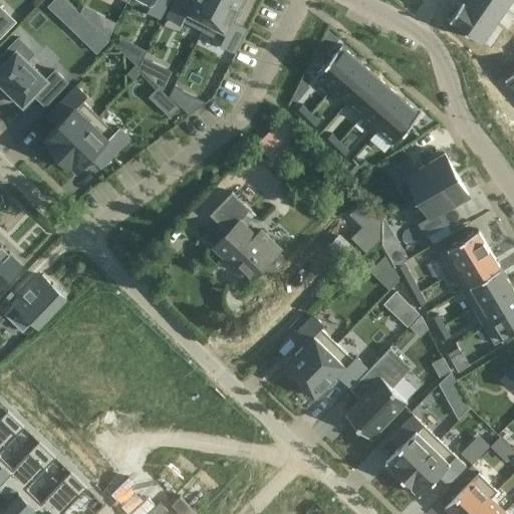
[(66,0),(52,0),(48,5),(65,22),(77,9),(66,0)]
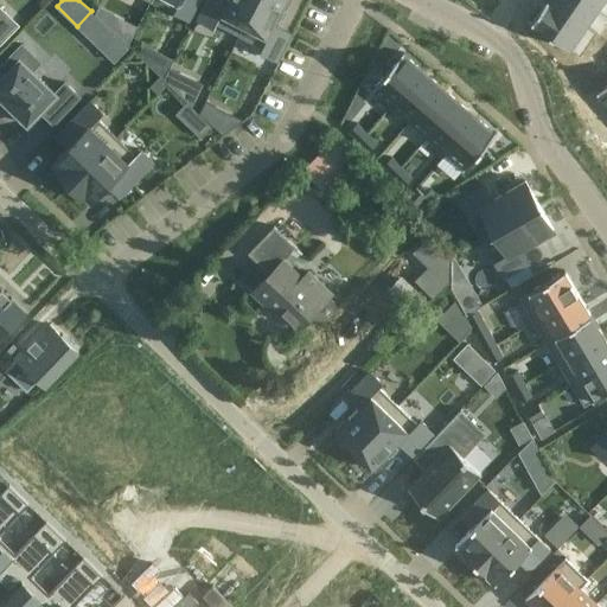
[(160,0),(177,8),(174,13),(189,21),(199,0),(160,0)]
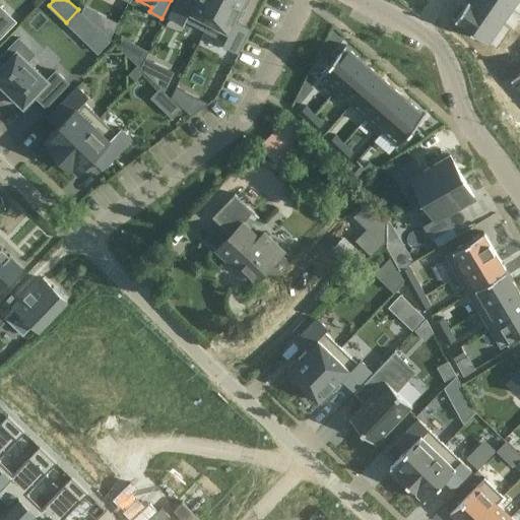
[(179,0),(170,17),(183,23),(185,20),(205,30),(220,0),(179,0)]
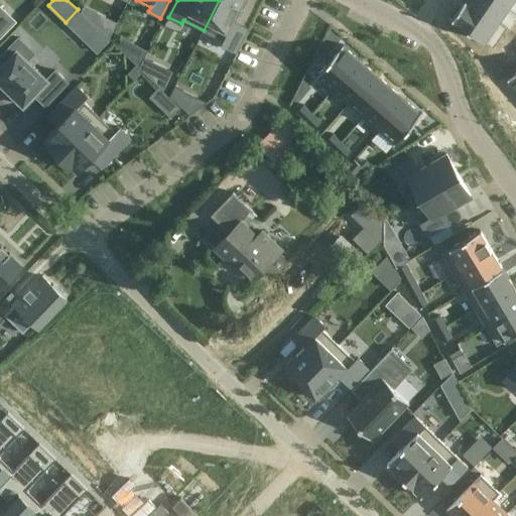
[(219,0),(204,30),(224,40),(222,44),(235,51),(247,28),(235,22),(246,0),(219,0)]
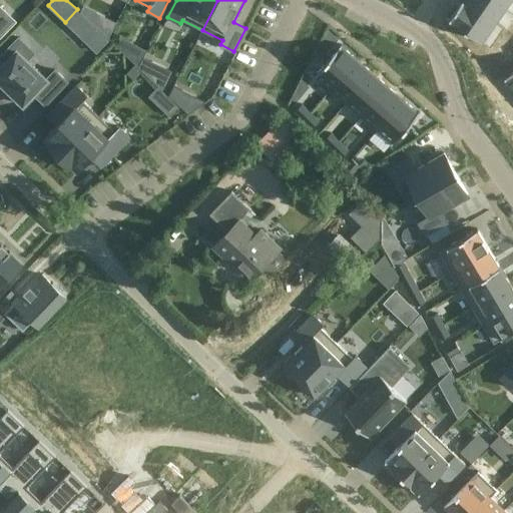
[(462,0),(450,19),(451,20),(451,19),(482,41),(490,46),(504,27),(496,21),(495,22),(464,0),(462,0)]
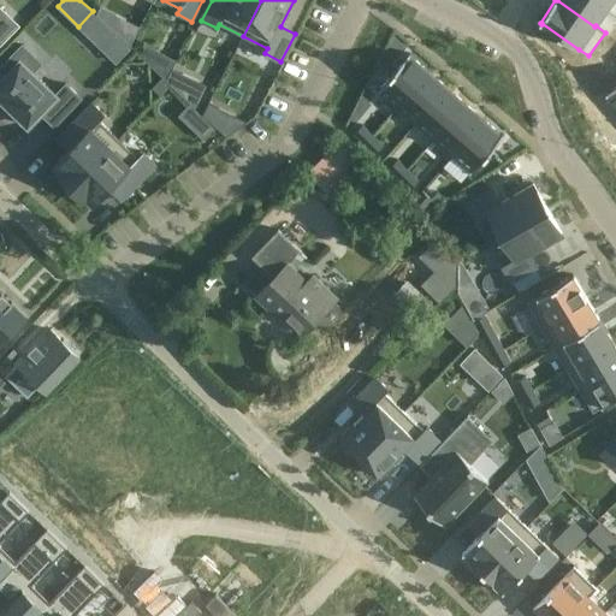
[(557,0),(594,27),(596,25),(606,10),(591,0),(557,0)]
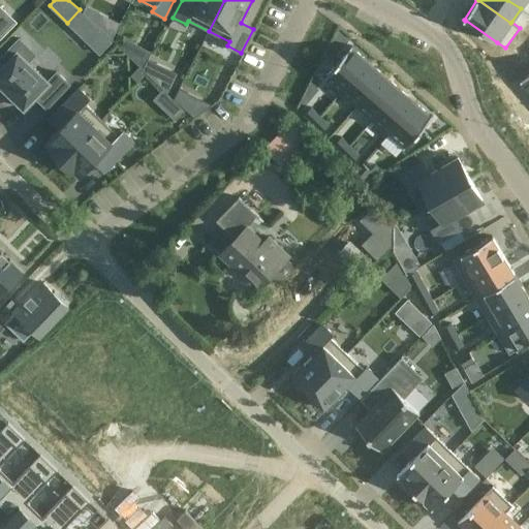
[(507,0),(521,8),(526,0),(507,0)]
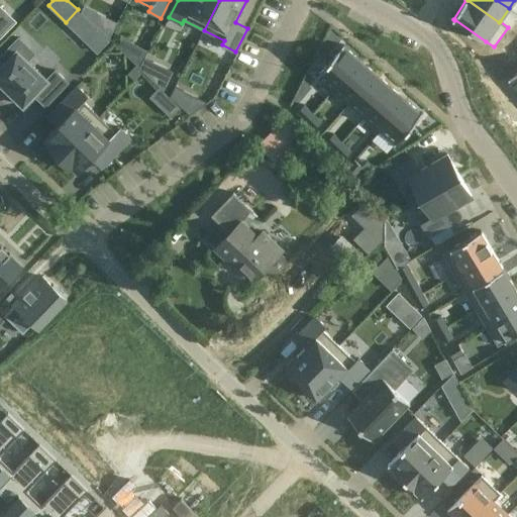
[(82,11),(94,23),(99,13),(85,5),(82,11)]
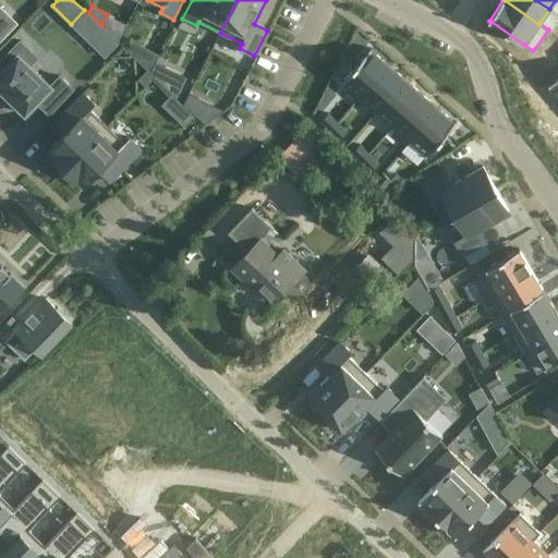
[(0,39),(16,23),(0,7),(0,39)]
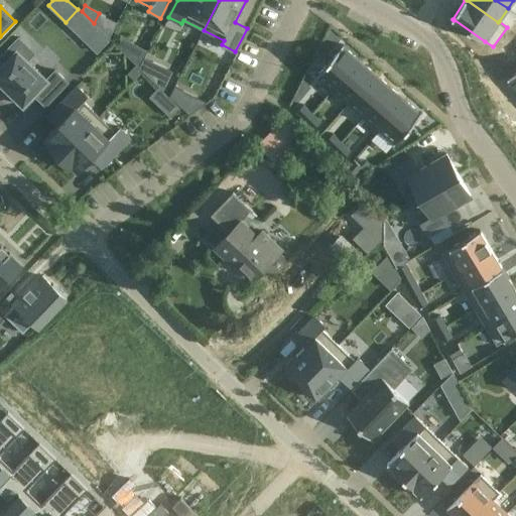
[(95,26),(83,38),(97,53),(109,40),(95,26)]
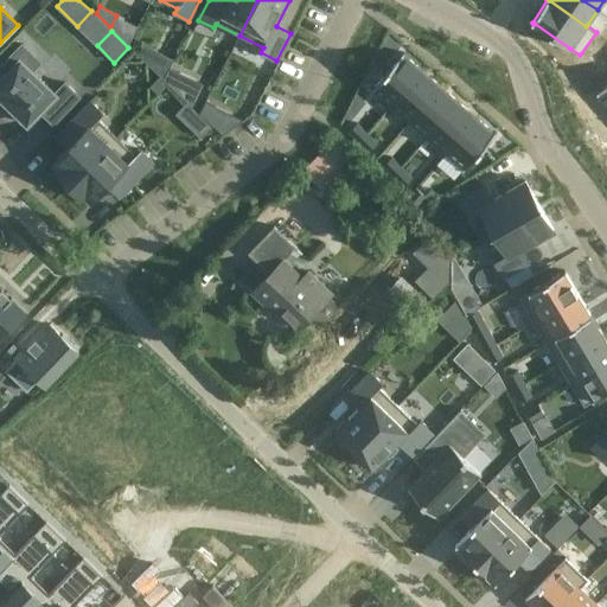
[(6,75),(0,80),(0,95),(13,108),(11,109),(10,110),(21,122),(23,121),(25,120),(29,122),(40,110),(42,113),(53,123),(80,97),(65,82),(57,90),(56,93),(32,71),(34,69),(40,62),(23,44),(0,66),(0,68),(4,72),(6,75)]
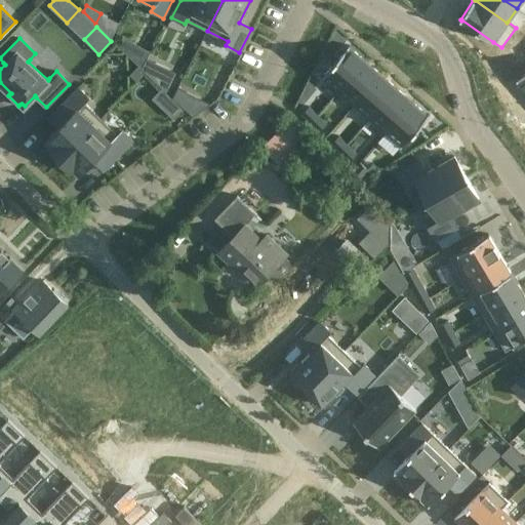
[(334,63),(321,78),(322,79),(323,78),(338,91),(365,61),(350,47),(351,46),(350,45),(334,63)]
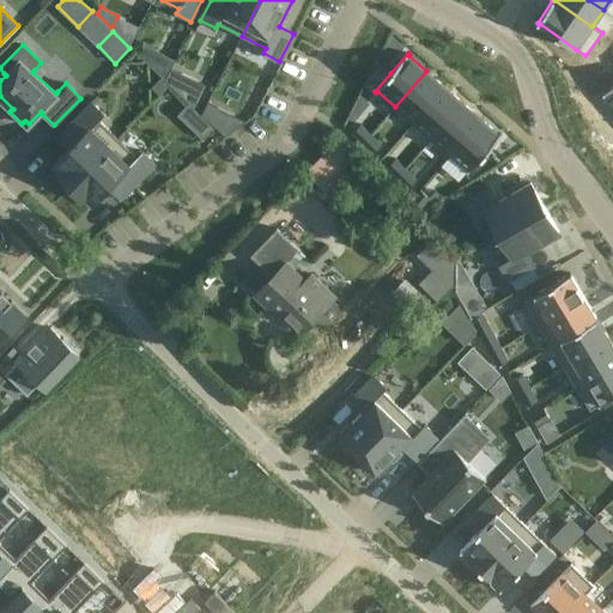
[(163,77),(165,80),(173,67),(174,65),(161,58),(155,70),(163,77)]
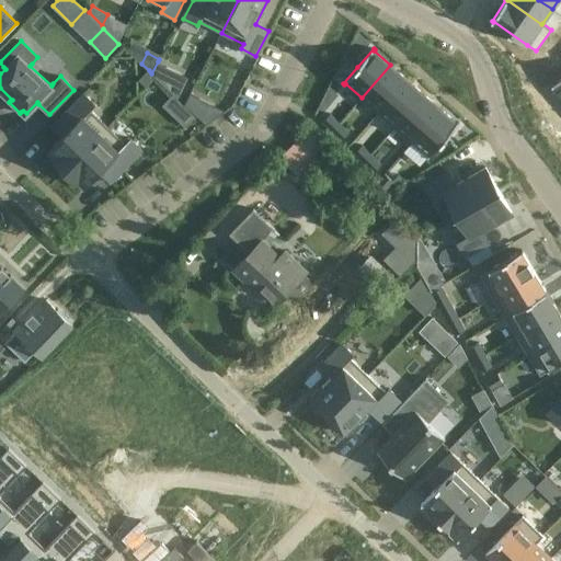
[(158,61),(151,73),(157,78),(173,94),(178,99),(189,78),(158,61)]
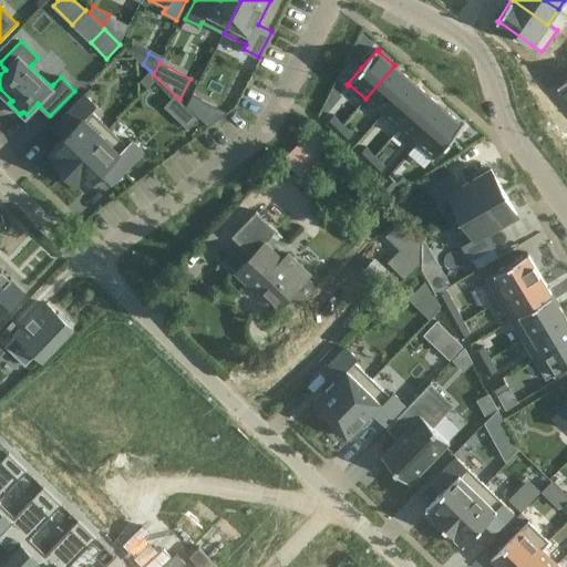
[(394,65),(366,99),(383,113),(412,81),(394,65)]
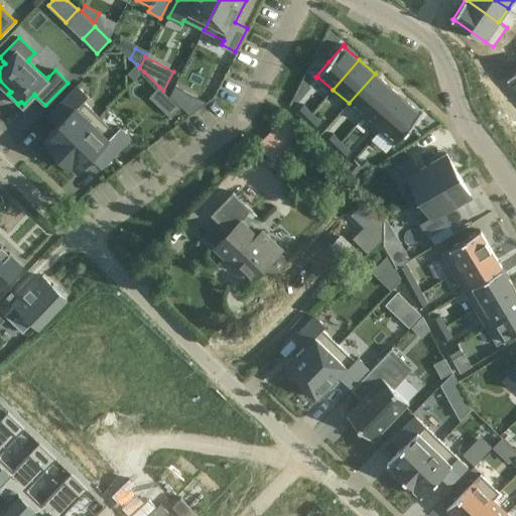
[(144,72),(139,68),(137,65),(128,74),(135,81),(144,72)]
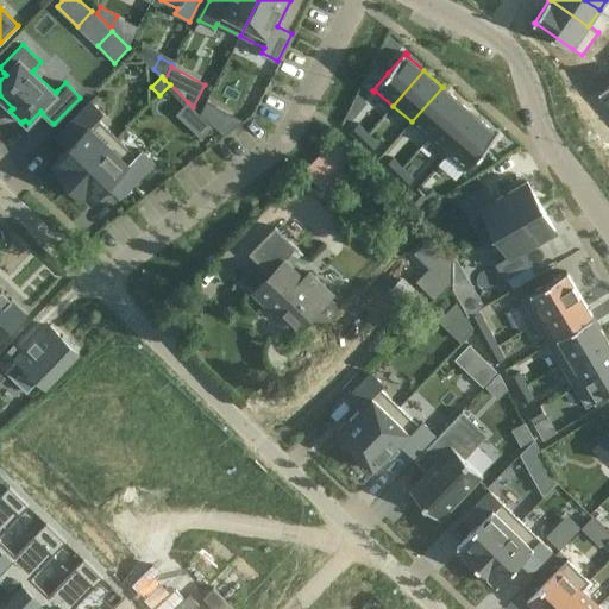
[(608,85),(598,94),(601,95),(608,105),(608,85)]
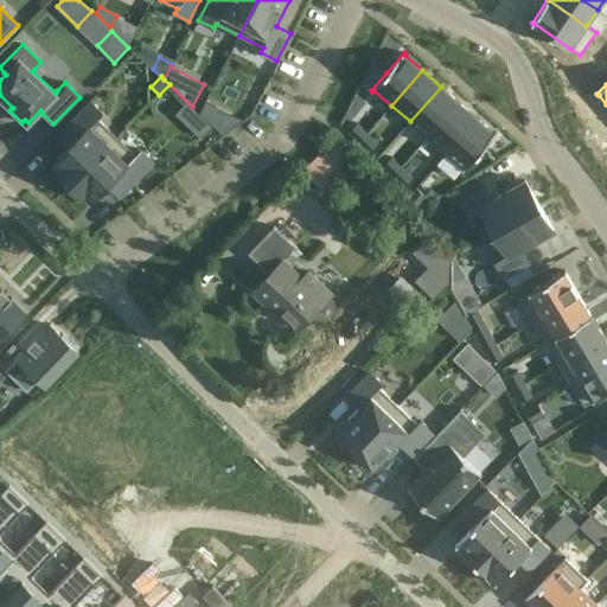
[(441,87),(410,121),(428,138),(459,102),(441,87)]
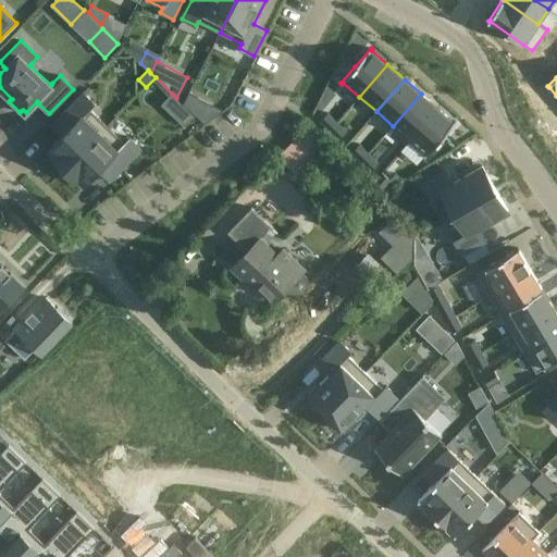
[(74,123),(49,149),(57,157),(54,158),(65,169),(108,126),(89,109),(95,103),(84,93),(64,113),(74,123)]
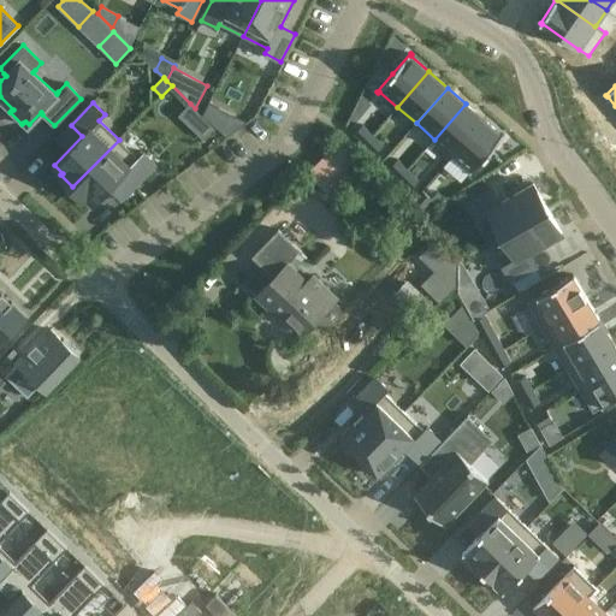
[(466,104),(434,140),(452,155),(484,119),(466,104)]
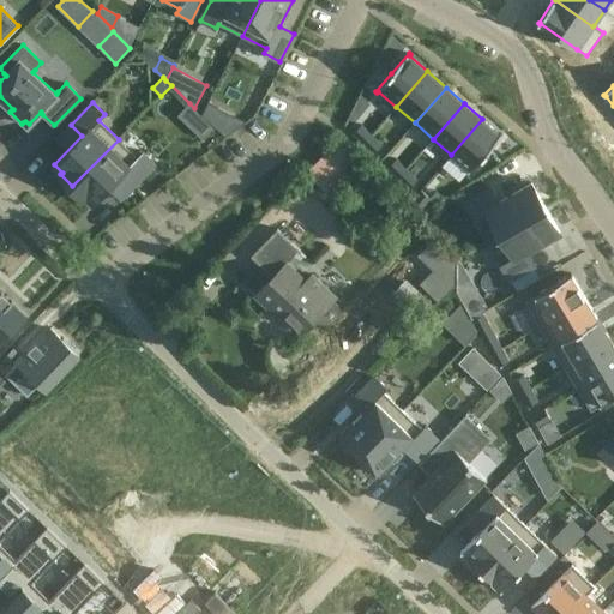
[(226,138),(246,122),(228,113),(218,132),(226,138)]
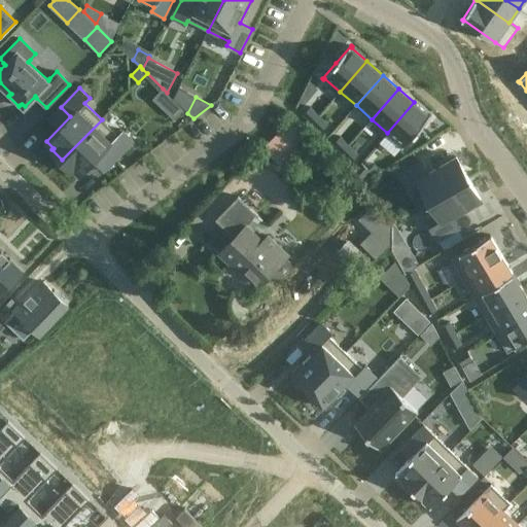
[(387,133),(379,142),(394,155),(401,147),(403,148),(431,115),(430,114),(429,115),(414,102),(387,133)]
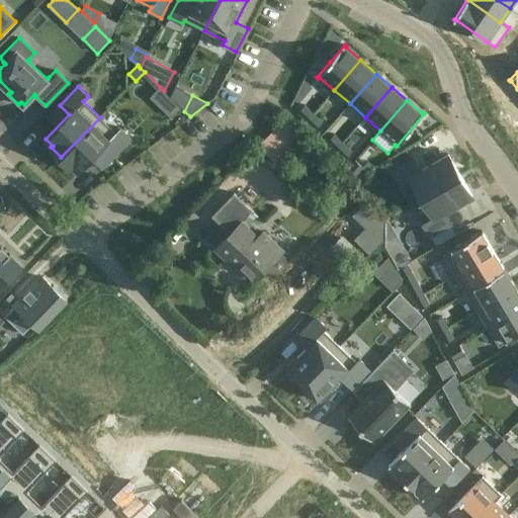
[(175,101),(166,111),(172,116),(181,107),(175,101)]
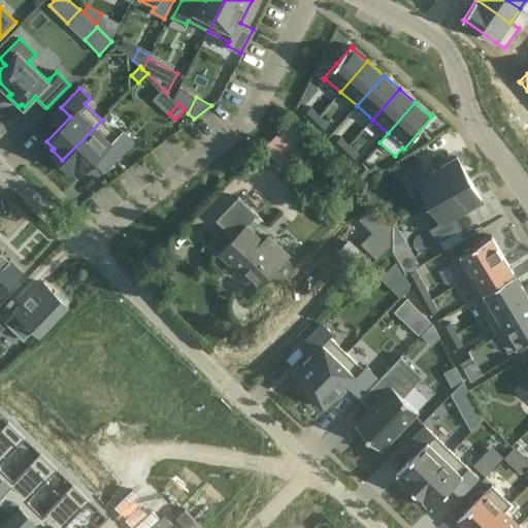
[(312,123),(320,116),(310,107),(303,114),(312,123)]
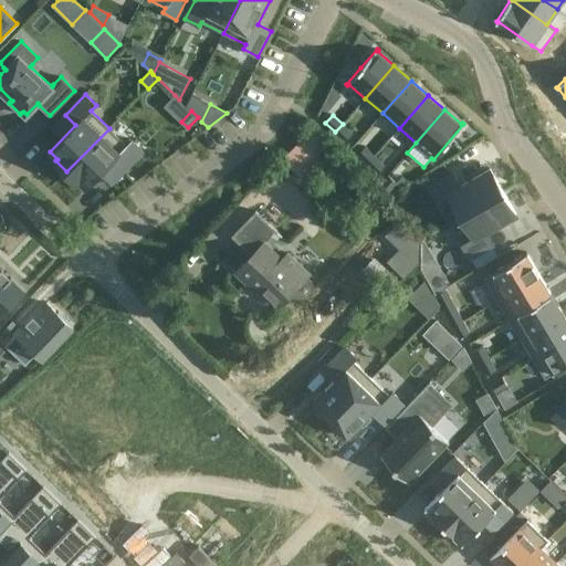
[(353,134),(343,124),(335,132),(345,142),(353,134)]
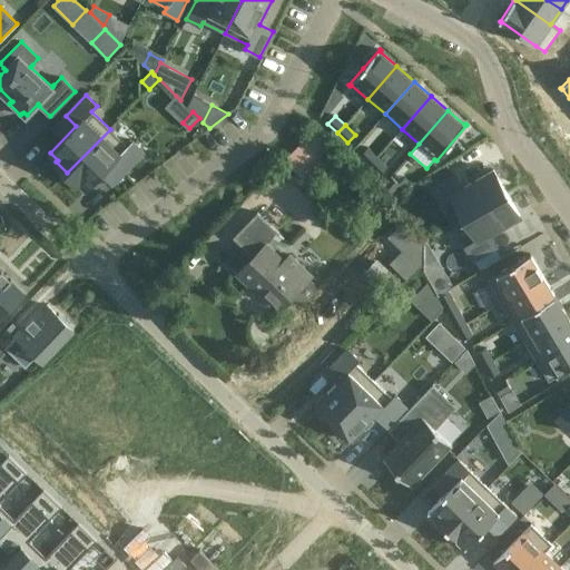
[(283,161),(304,180),(336,145),(315,126),(283,161)]
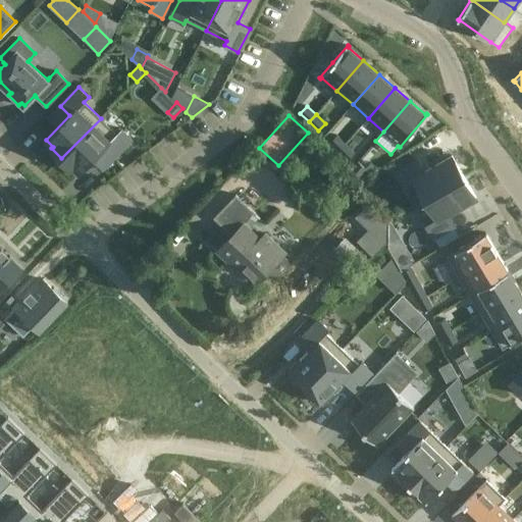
[(101,118),(61,158),(71,168),(73,166),(81,173),(93,160),(104,149),(114,158),(133,139),(121,128),(117,134),(101,118)]
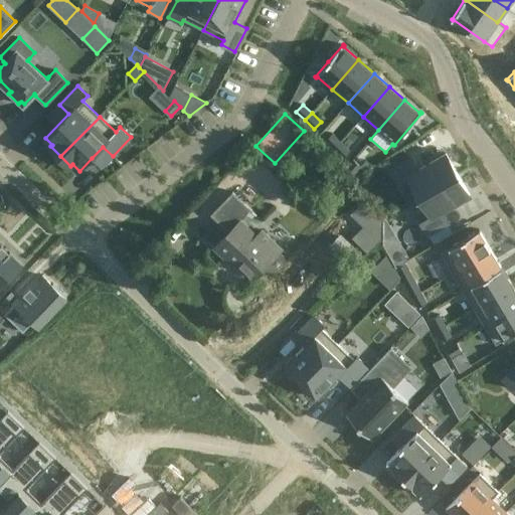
[(334,149),(341,142),(332,133),(325,141),(334,149)]
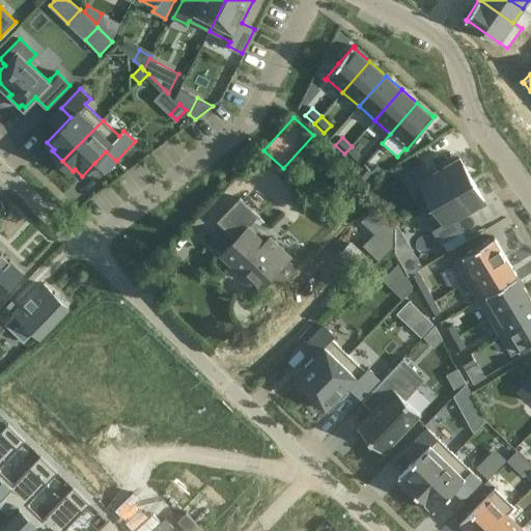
[(361,155),(352,146),(344,154),(353,163),(361,155)]
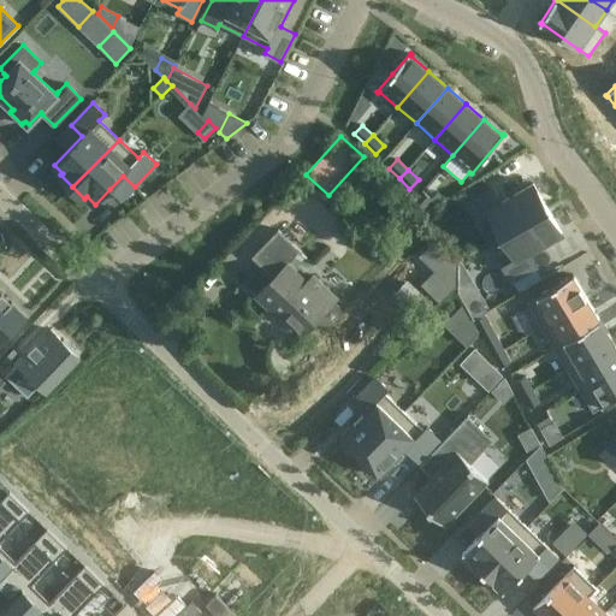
[(361,176),(361,182),(366,185),(371,185),(375,182),(375,176),(371,171),(366,171),(361,176)]
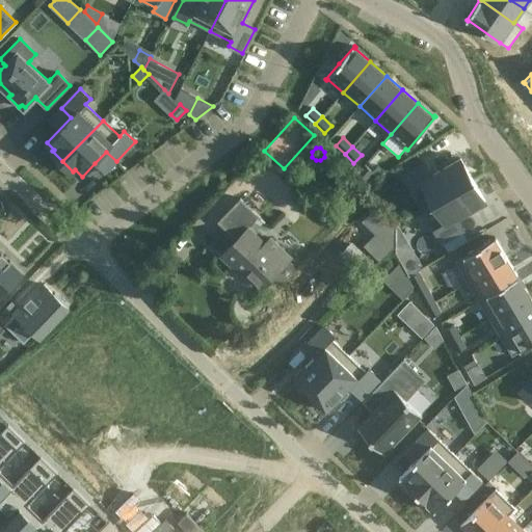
[(475,179),(462,157),(434,174),(428,162),(405,175),(413,188),(425,181),(436,202),(447,195),(475,179)]
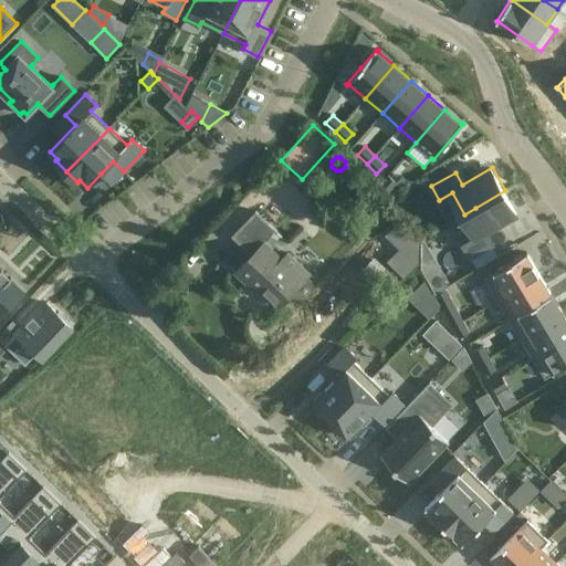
[(388,176),(380,186),(388,192),(397,182),(388,176)]
